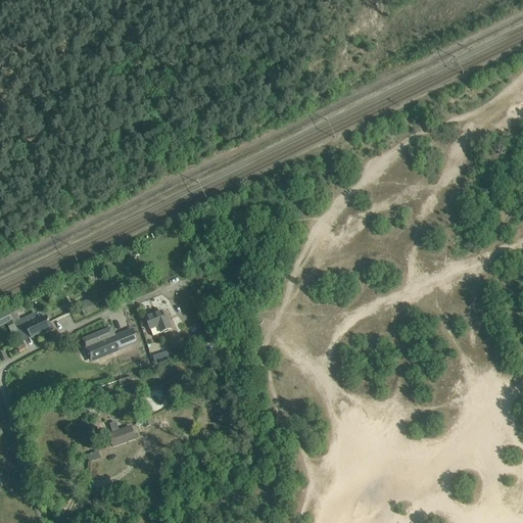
[(104,264),(94,269),(98,277),(108,272),(111,270),(108,263),(104,264)]
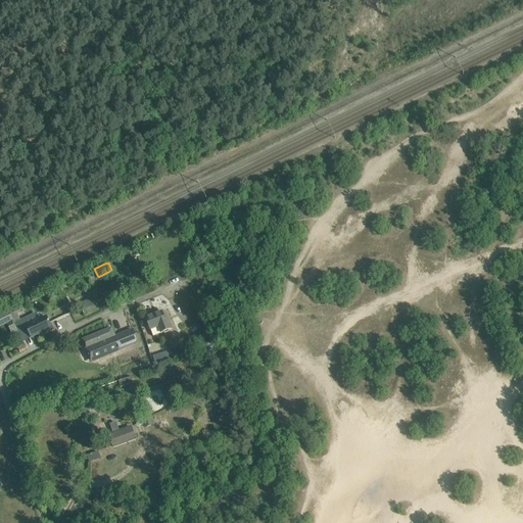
[(99,284),(93,270),(87,273),(93,287),(99,284)]
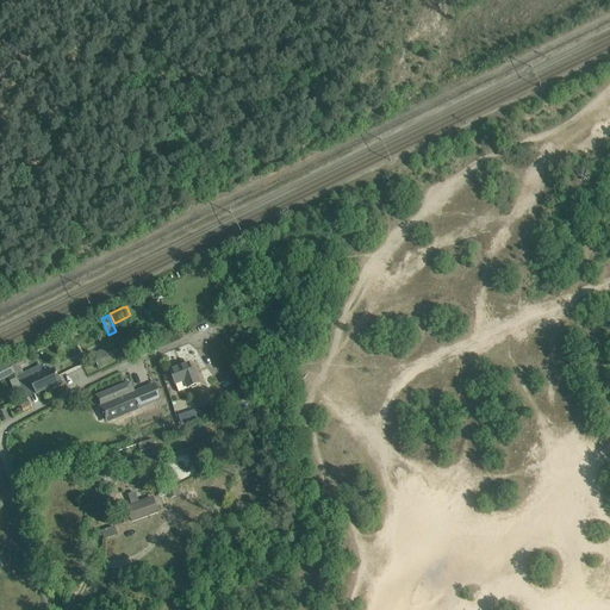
[(62,336),(64,342),(79,335),(76,329),(62,336)]
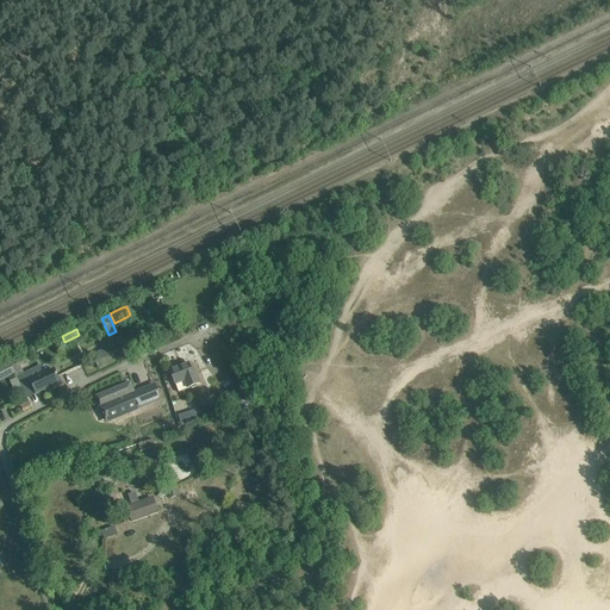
[(66,359),(70,356),(63,340),(58,342),(66,359)]
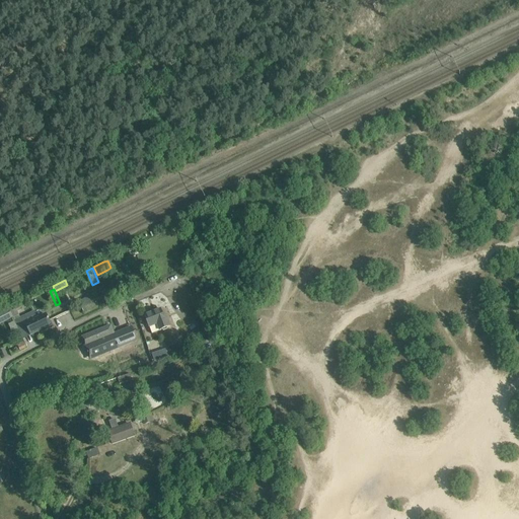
[(91,296),(79,301),(85,313),(96,307),(91,296)]
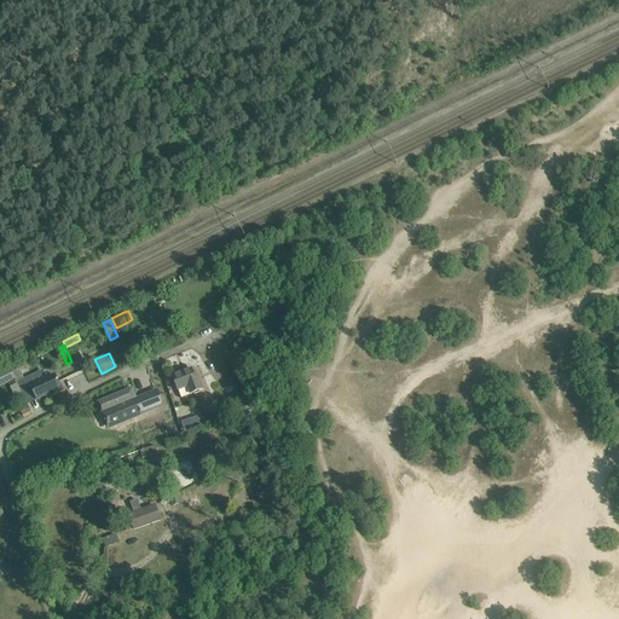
[(17,364),(10,368),(16,380),(22,376),(19,371),(17,364)]
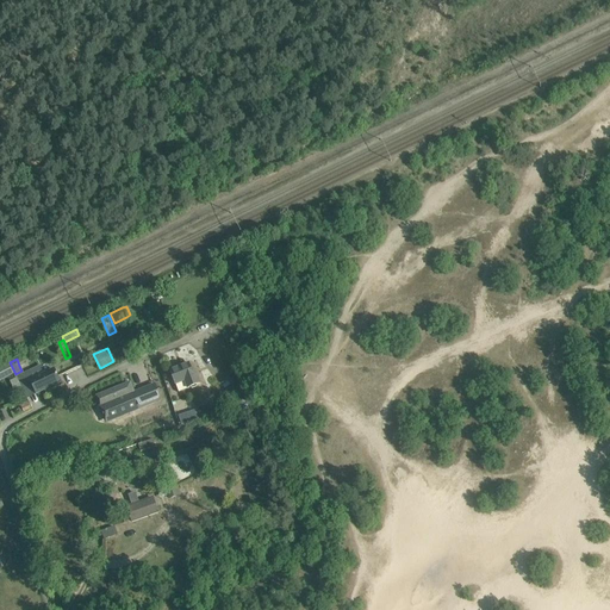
[(10,362),(0,366),(0,381),(2,380),(16,374),(10,362)]
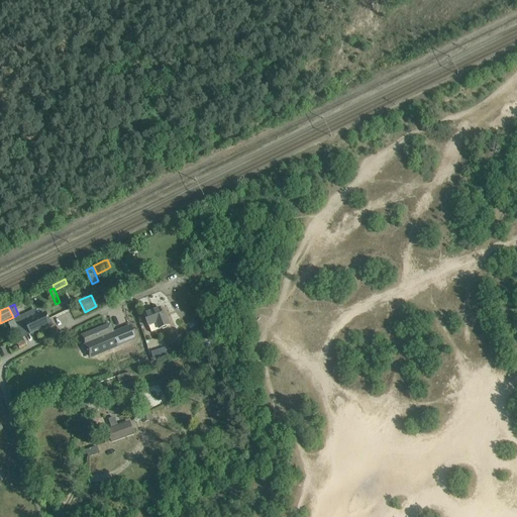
[(133,308),(127,310),(130,320),(136,318),(133,308)]
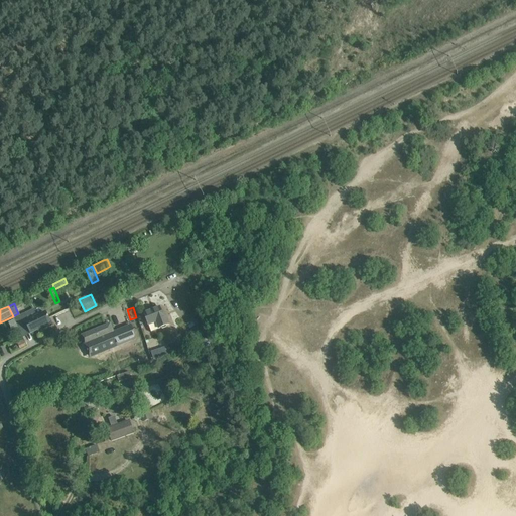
[(145,313),(144,313),(145,316),(147,324),(148,326),(156,323),(158,329),(169,325),(166,316),(163,317),(159,307),(145,313)]
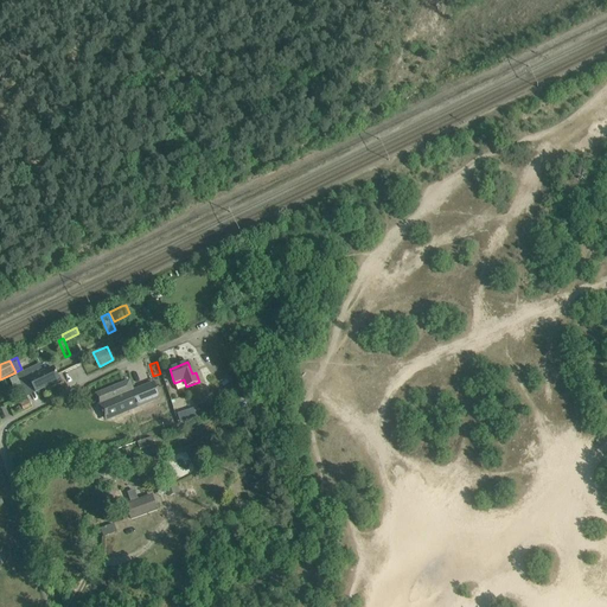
[(23,369),(16,372),(17,376),(20,383),(30,378),(31,382),(36,393),(44,389),(46,391),(63,383),(55,368),(44,372),(40,364),(24,372),(23,369)]
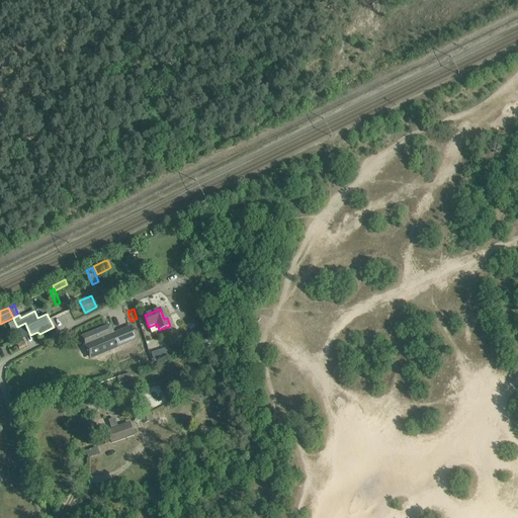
[(106,327),(83,336),(87,344),(86,345),(85,347),(88,356),(90,360),(138,341),(136,336),(132,327),(110,336),(106,327)]
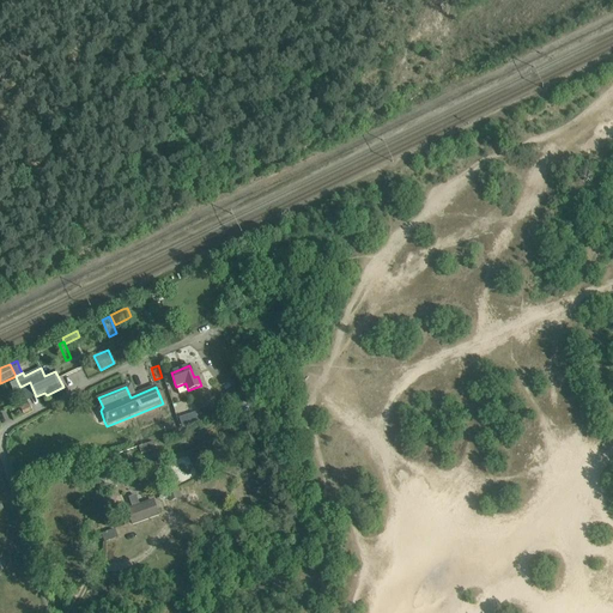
[(168,408),(144,419),(151,435),(175,424),(168,408)]
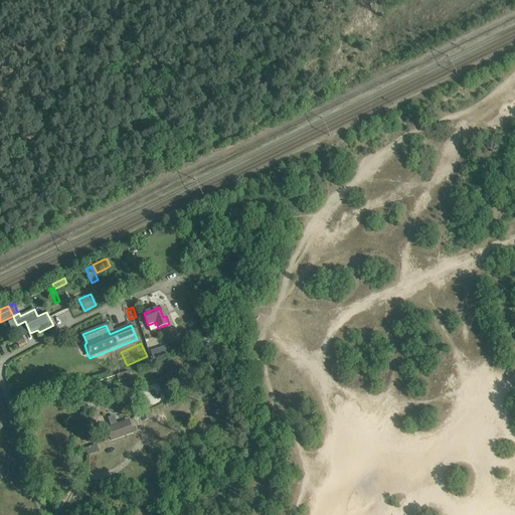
[(162,347),(150,351),(152,358),(164,354),(162,347)]
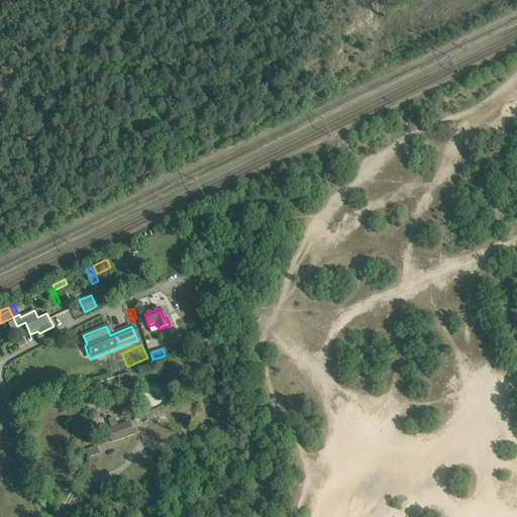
[(118,360),(108,365),(112,375),(122,371),(118,360)]
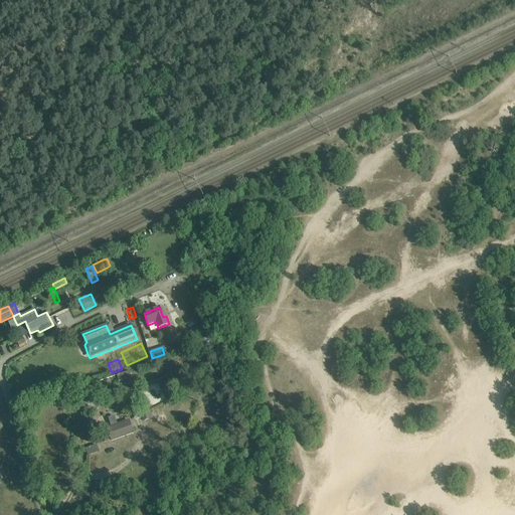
[(129,371),(116,375),(118,381),(131,377),(129,371)]
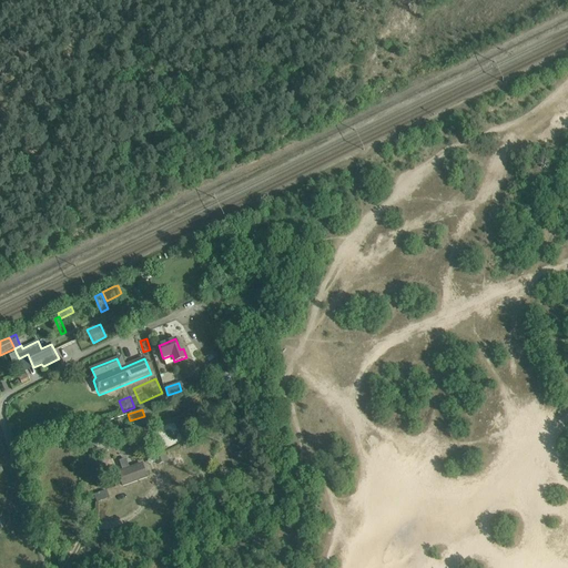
[(95,423),(89,436),(93,439),(91,445),(98,448),(104,436),(108,437),(110,433),(107,432),(108,429),(95,423)]
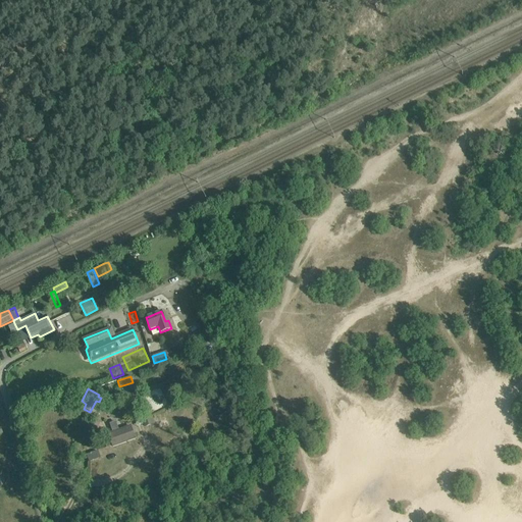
[(147,407),(139,409),(145,427),(147,427),(155,424),(153,418),(151,418),(147,407)]
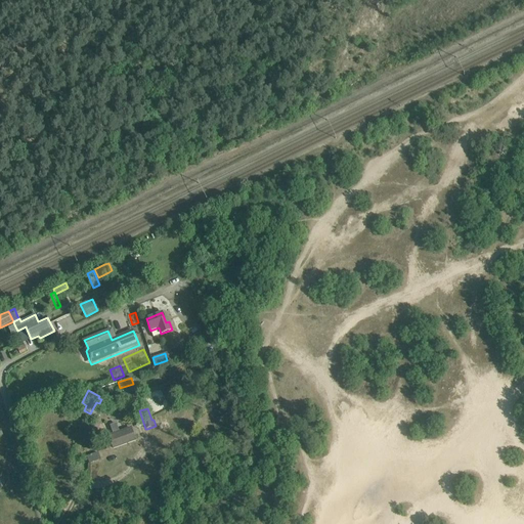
[(132,427),(108,435),(111,441),(114,448),(136,440),(134,433),(132,427)]
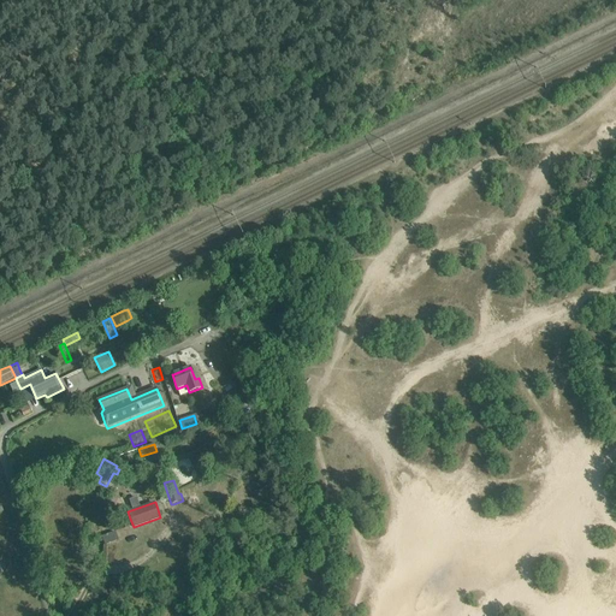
[(116,531),(102,535),(105,544),(118,539),(116,531)]
